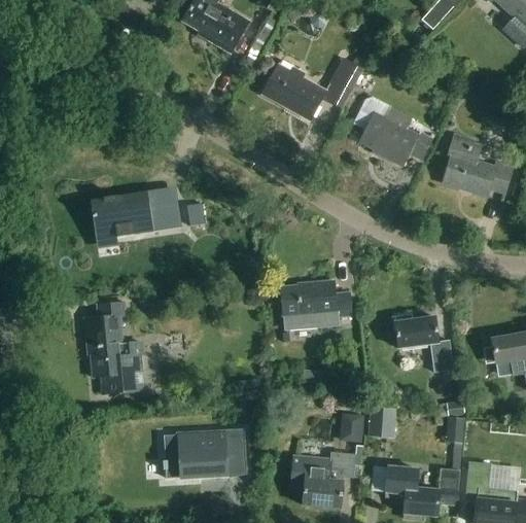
[(191,0),(181,19),(209,35),(207,38),(230,51),(247,21),(216,3),(217,0),(191,0)]
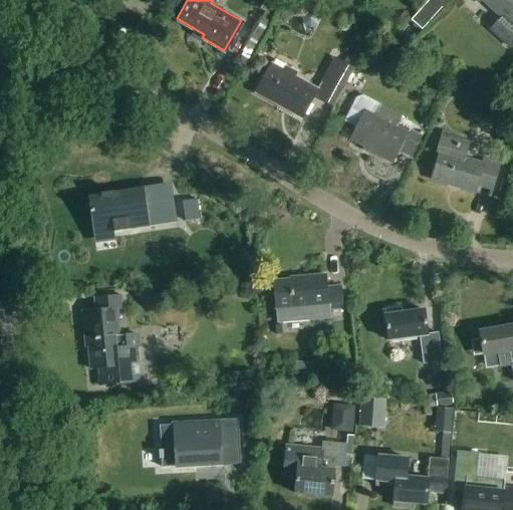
[(256,0),(255,3),(266,9),(270,0),(256,0)]
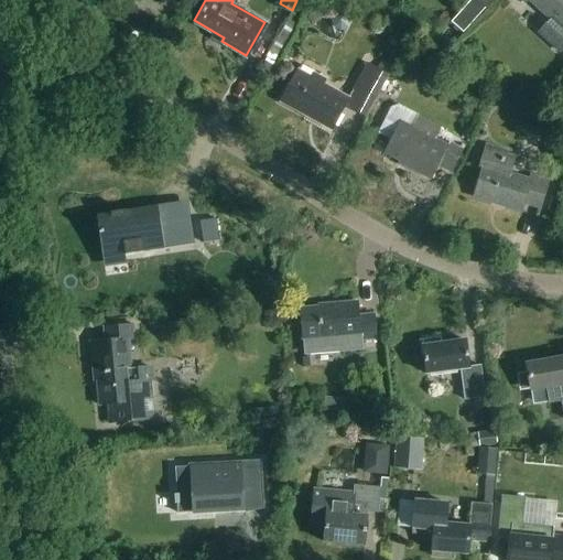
[(467,0),(451,20),(462,31),(489,0),(467,0)]
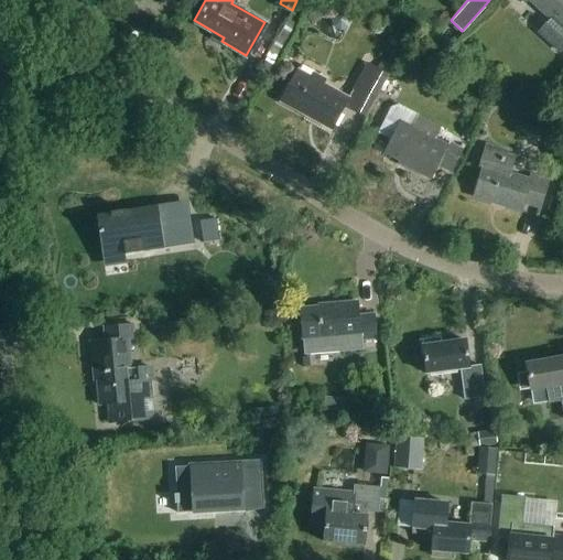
[(532,0),(550,15),(538,30),(558,49),(562,41),(562,0),(523,0),(524,1),(526,0),(532,0)]
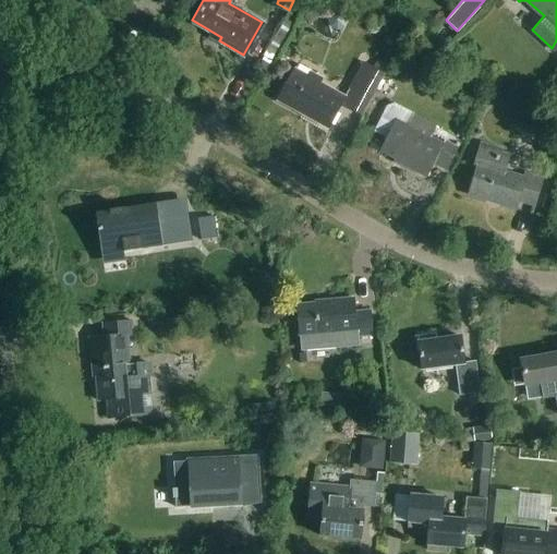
[(362,60),(349,84),(368,95),(387,63),(377,58),(372,65),(362,60)]
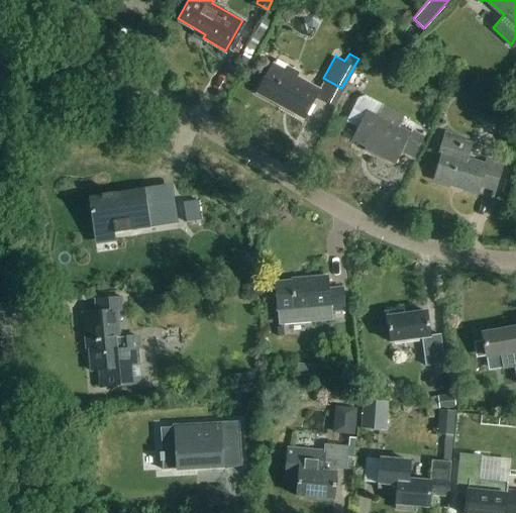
[(318,89),(272,64),(256,91),(303,116),(318,89)]
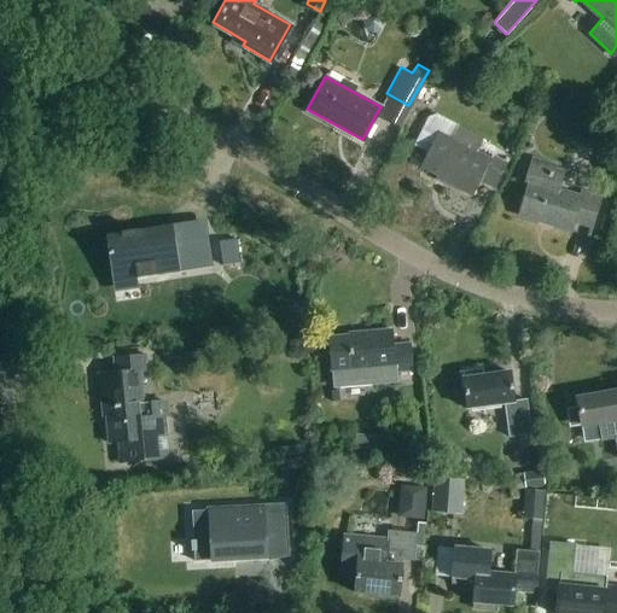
[(415,144),(429,150),(420,165),(443,176),(442,180),(471,194),(478,180),(493,186),(504,162),(489,156),(489,155),(477,149),(483,138),(458,124),(458,123),(437,112),(429,115),(415,144)]
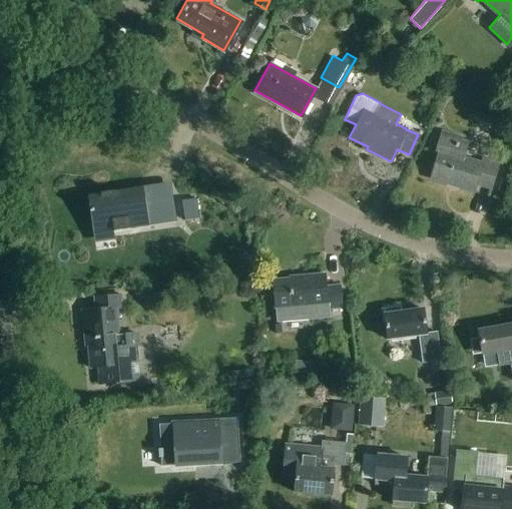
[(461,135),(442,130),(436,151),(437,152),(430,176),(473,189),(475,182),(490,186),(498,162),(482,157),(481,160),(464,155),(468,140),(460,138),(461,135)]
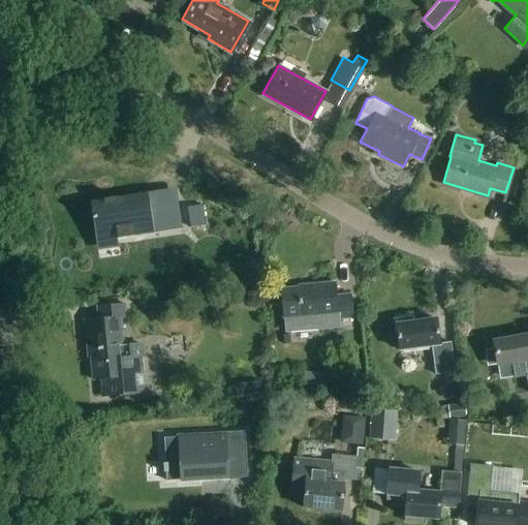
[(127,194),(89,199),(95,240),(133,235),(133,237),(153,234),(152,226),(179,222),(178,209),(150,213),(148,196),(128,199),(127,194)]
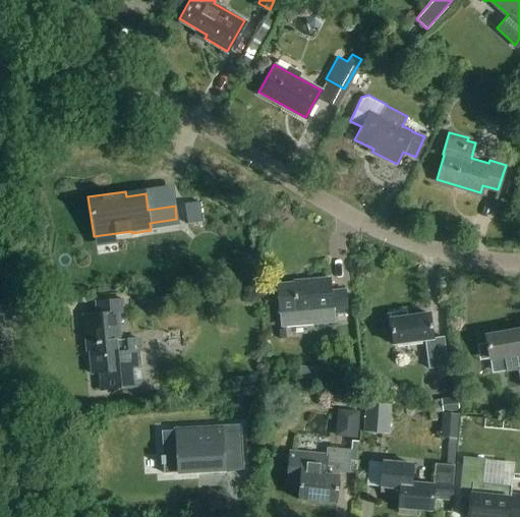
[(198,200),(197,199),(184,203),(187,222),(201,220),(198,200)]
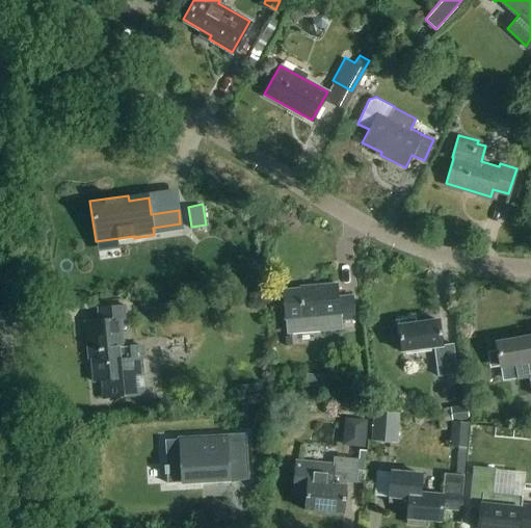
[(281,318),(285,317),(286,333),(341,328),(340,318),(353,317),(351,294),(337,295),(336,282),(312,284),(312,286),(279,289),(281,318)]
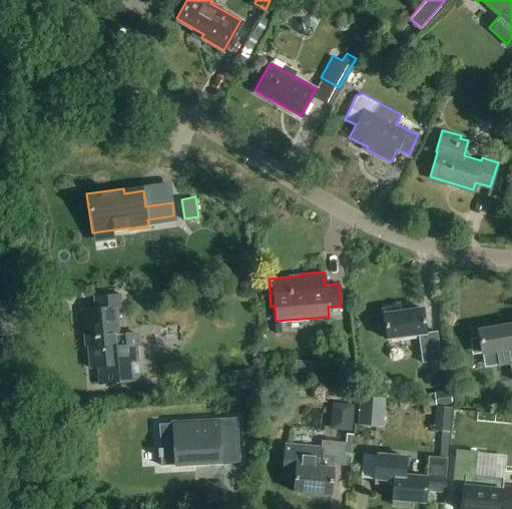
[(135,332),(119,333),(116,307),(121,307),(121,300),(135,299),(134,292),(94,296),(95,309),(81,310),(83,332),(86,332),(89,366),(98,366),(100,382),(140,379),(135,332)]
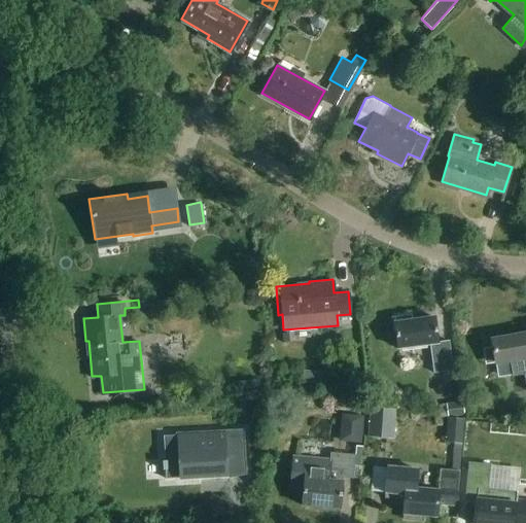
[(412,318),(411,312),(393,314),(397,346),(429,342),(432,371),(452,369),(448,339),(436,340),(433,315),(412,318)]
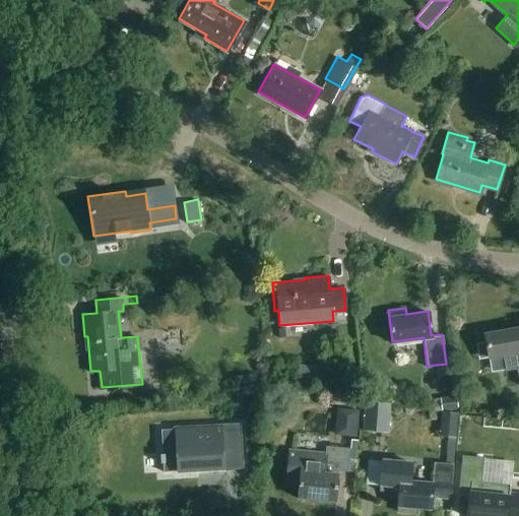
[(518,327),(484,334),(489,357),(503,353),(505,370),(516,368),(518,383),(518,327)]
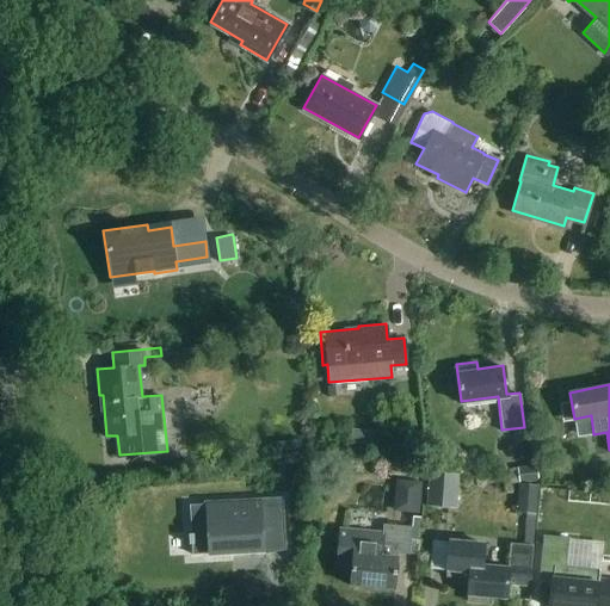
[(351,427),(349,440),(370,444),(373,431),(351,427)]
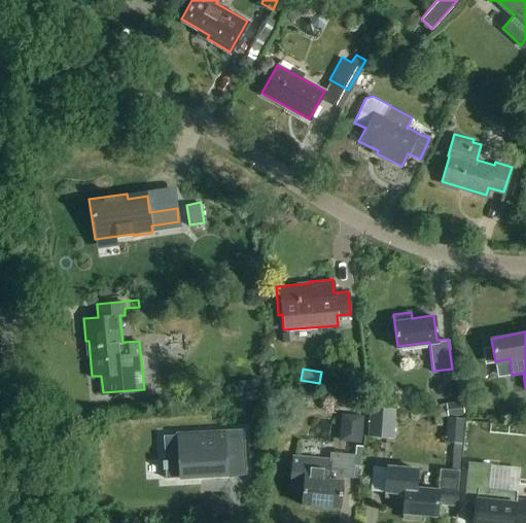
[(260,397),(259,388),(238,390),(239,399),(260,397)]
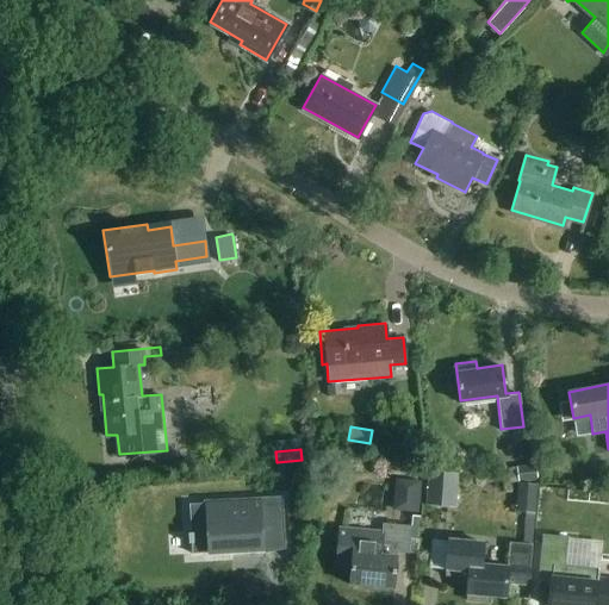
[(535,462),(508,467),(509,481),(536,478),(535,462)]
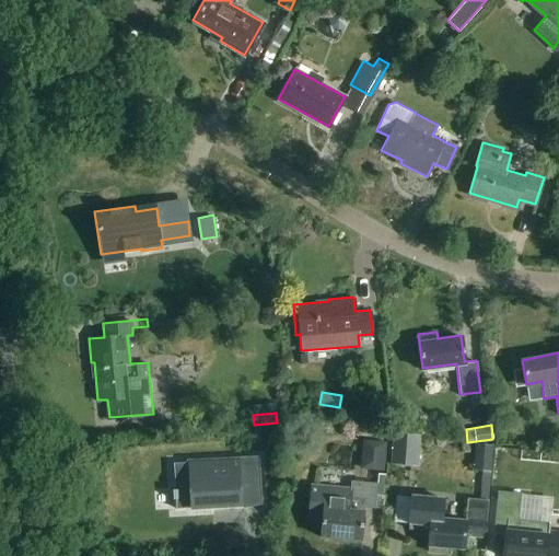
[(393,431),(392,451),(418,453),(420,433),(393,431)]
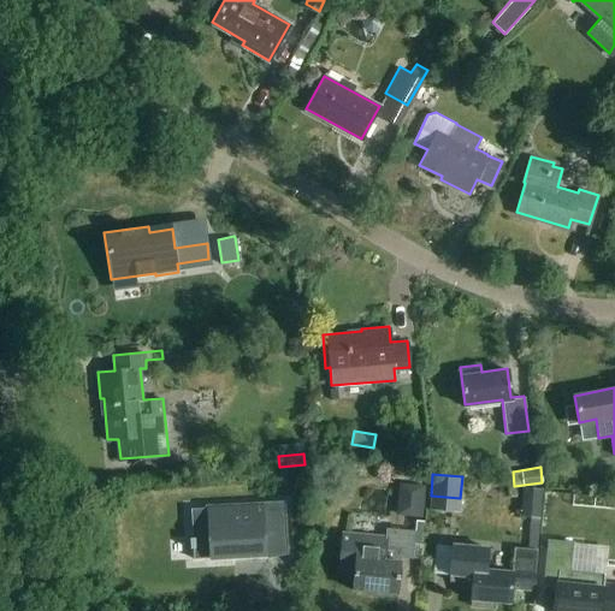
[(396,500),(423,504),(425,485),(398,481),(396,500)]
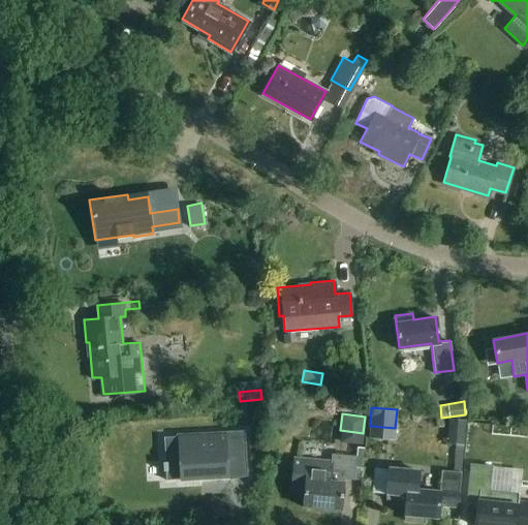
[(243,431),(163,436),(165,480),(246,474),(243,431)]
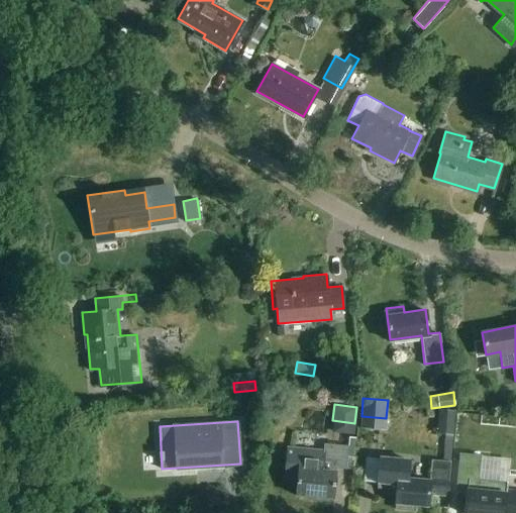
[(443,450),(442,459),(450,459),(450,450),(452,433),(444,433),(443,450)]
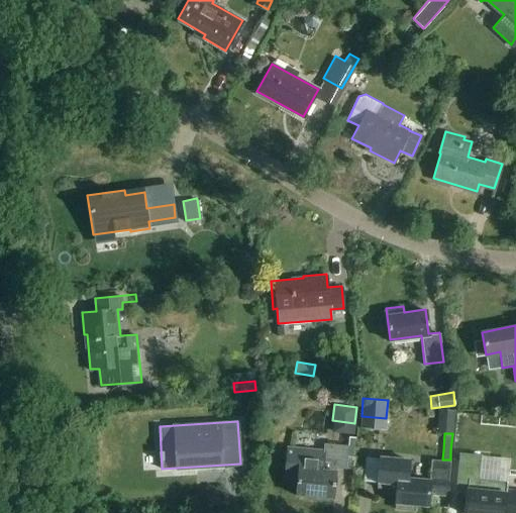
[(286,476),(298,477),(297,495),(333,497),(335,467),(345,468),(347,444),(323,442),(323,449),(289,446),(286,476)]
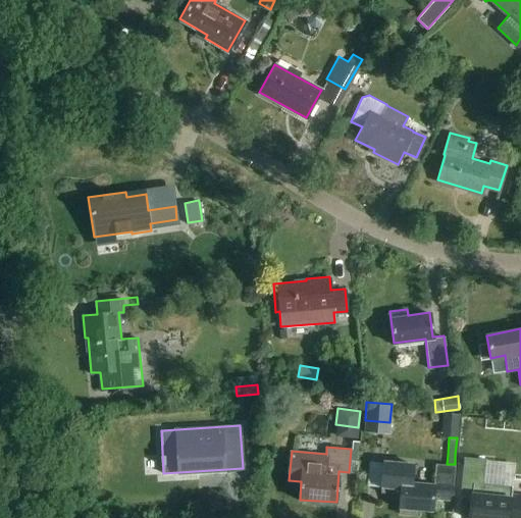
[(463,468),(460,493),(471,494),(468,517),(520,517),(520,494),(512,494),(513,484),(483,481),(484,471),(485,471),(487,458),(475,457),(464,456),(464,457),(463,468)]
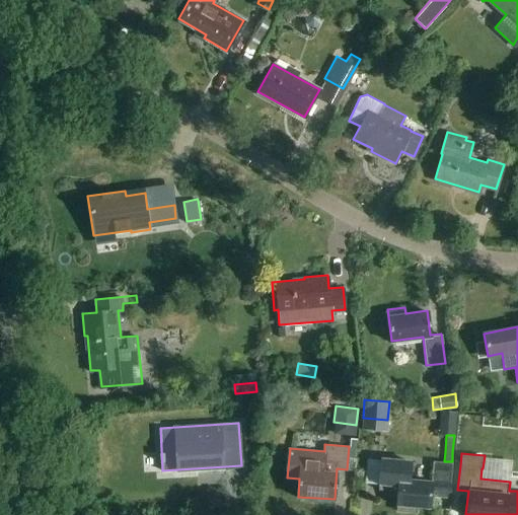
[(380,458),(378,489),(397,491),(395,505),(395,511),(417,512),(418,507),(430,508),(431,495),(449,496),(451,474),(452,461),(444,461),(442,461),(432,460),(431,472),(431,482),(410,481),(412,460),(380,458)]
